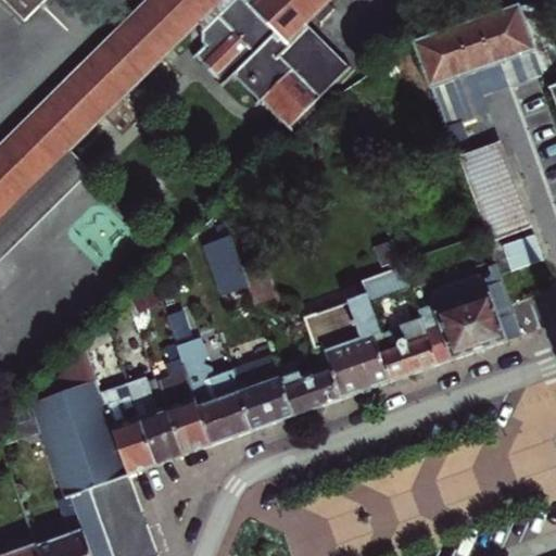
[(0,0),(0,3),(21,25),(46,0),(0,0)]
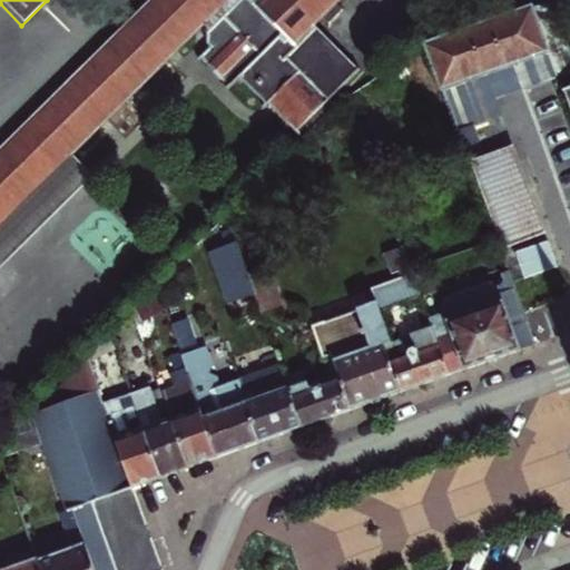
[(0,264),(18,246),(0,228),(0,222),(192,27),(197,32),(195,33),(195,47),(198,51),(190,61),(218,91),(229,81),(257,111),(261,108),(295,144),(327,114),(320,105),(340,84),(297,39),(307,30),(314,38),(328,23),(322,17),(337,0),(141,0),(0,144),(0,264)]
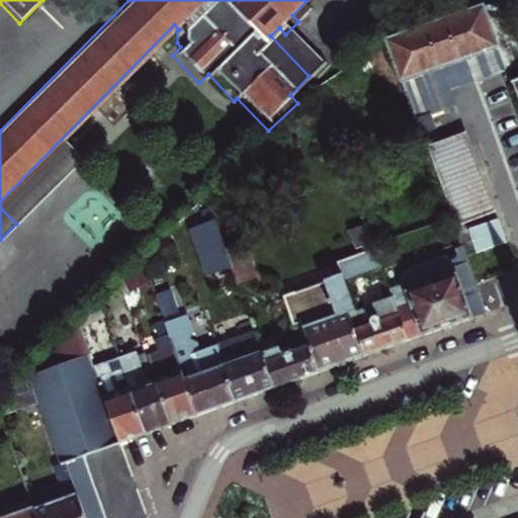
[(435,67),(511,38),(496,0),(486,0),(381,41),(416,133),(430,126),(425,113),(450,104),(444,90),(435,67)]
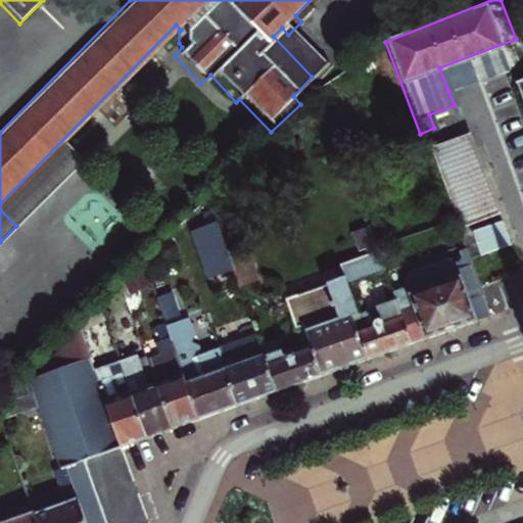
[(522,61),(522,57),(516,39),(439,67),(448,91),(464,85),(522,61)]
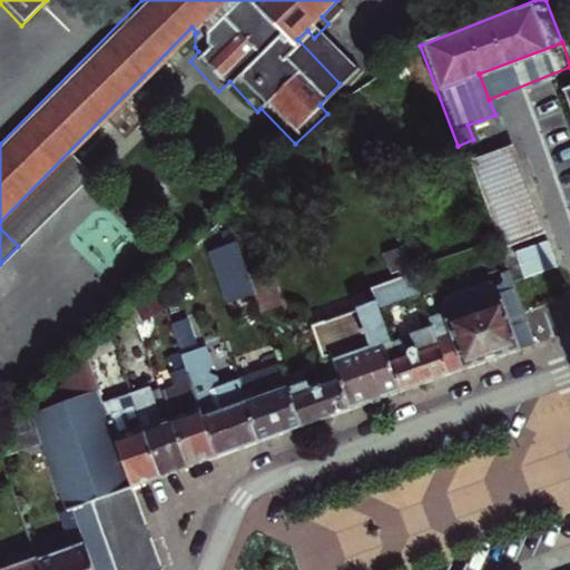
[(465,166),(500,254),(540,238),(505,149),(465,166)]
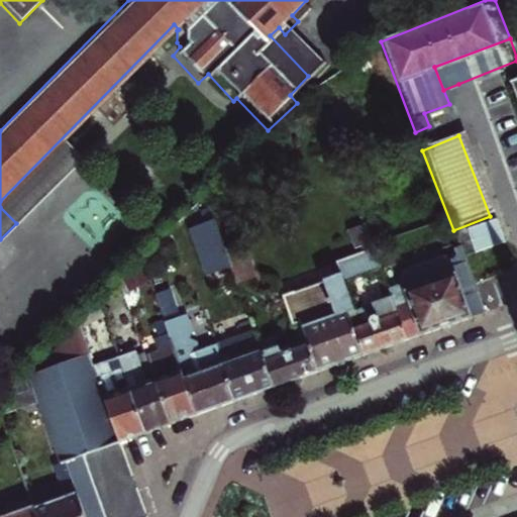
[(227,268),(220,248),(210,221),(187,228),(205,276),(227,268)]
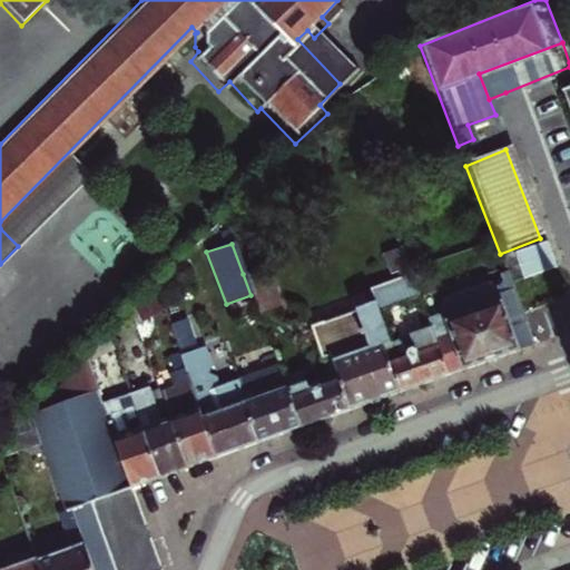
[(411,274),(404,258),(393,263),(399,278),(411,274)]
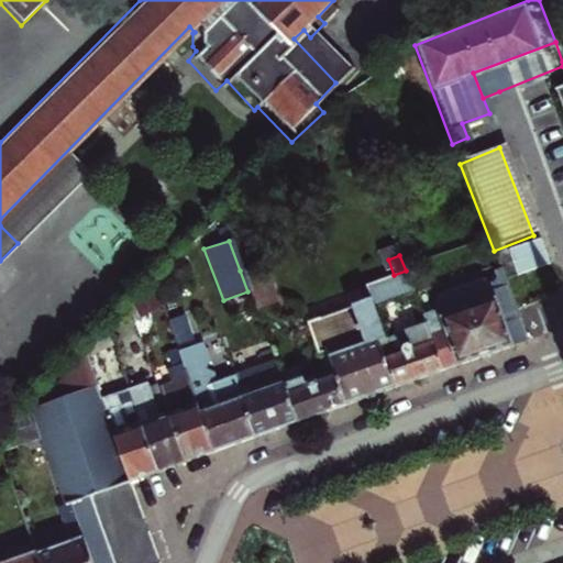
[(250,267),(240,271),(247,291),(257,287),(250,267)]
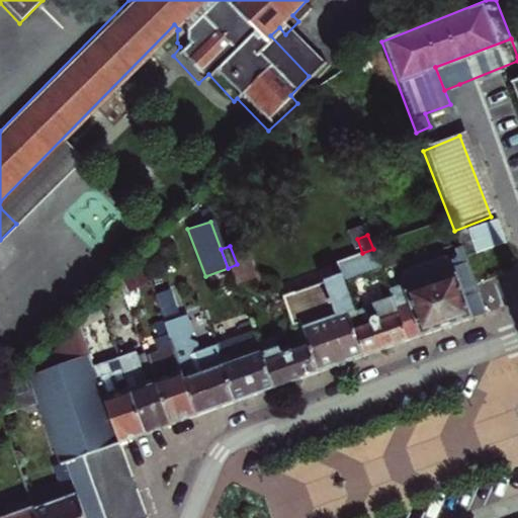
[(341,281),(380,267),(375,255),(373,249),(362,253),(335,263),(340,277),(341,281)]
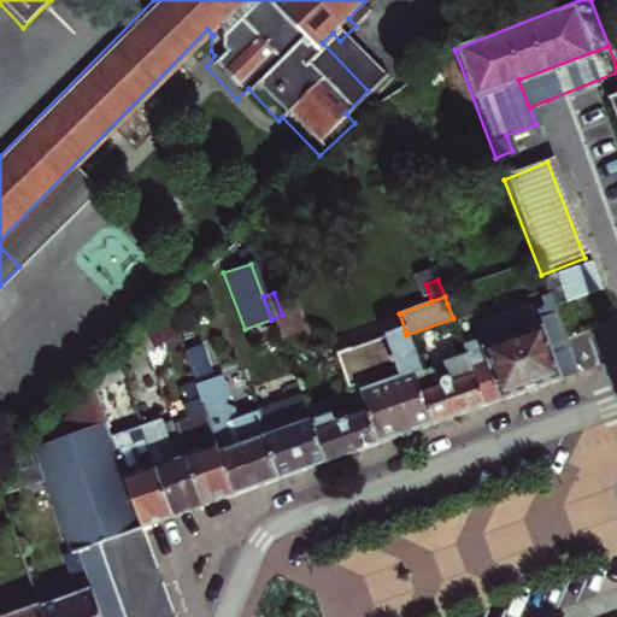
[(550,297),(544,300),(550,317),(557,315),(550,297)]
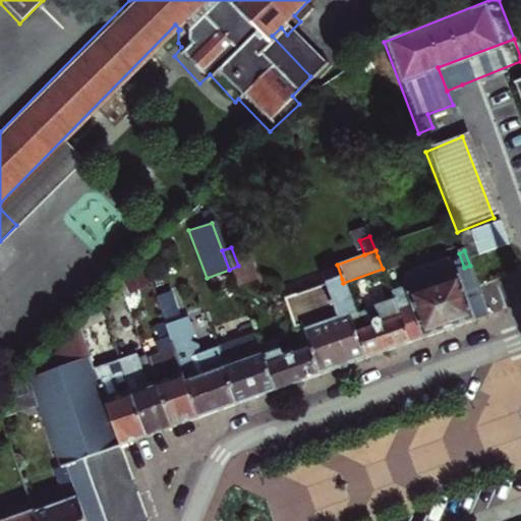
[(464,268),(459,253),(451,256),(453,261),(457,271),(464,268)]
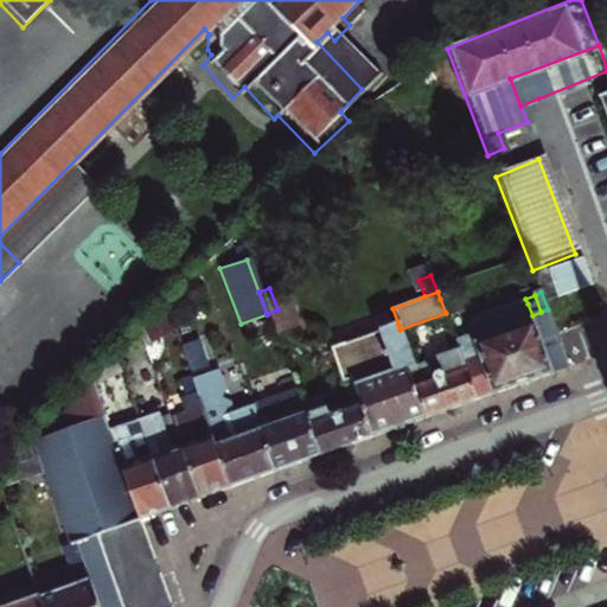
[(457,340),(458,345),(479,400),(529,381),(569,366),(548,310),(541,312),(532,315),(528,304),(521,301),(477,318),(471,327),(473,333),(457,340)]
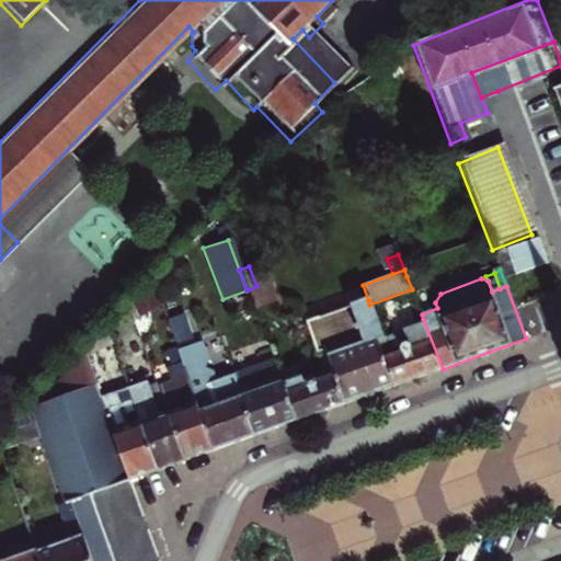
[(263,305),(256,286),(247,290),(253,309),(263,305)]
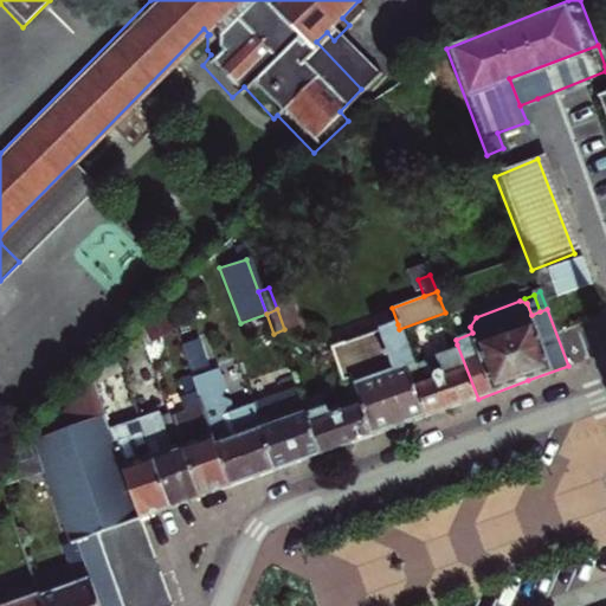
[(331,347),(343,381),(352,379),(373,436),(401,426),(426,417),(407,367),(413,365),(399,329),(398,324),(378,331),(380,339),(345,352),(342,343),(331,347)]
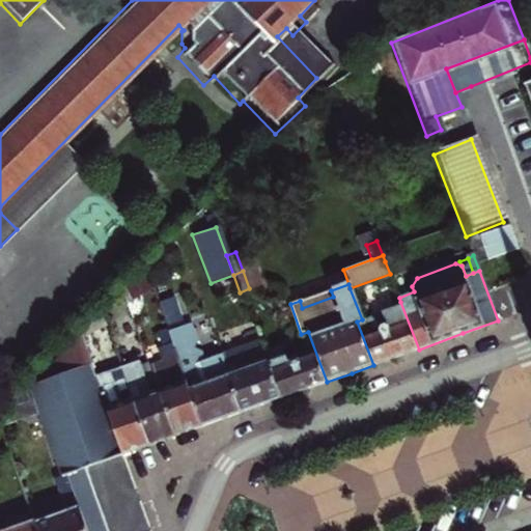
[(331,290),(300,301),(302,308),(333,297),(331,290)]
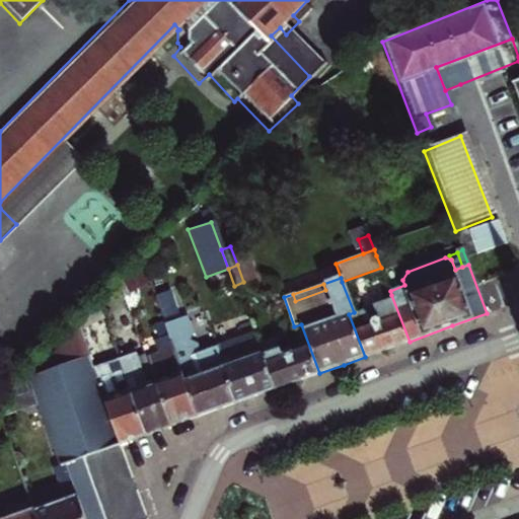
[(380,322),(371,325),(364,327),(360,315),(358,311),(354,312),(349,314),(365,357),(387,349),(410,342),(391,295),(373,302),(380,322)]
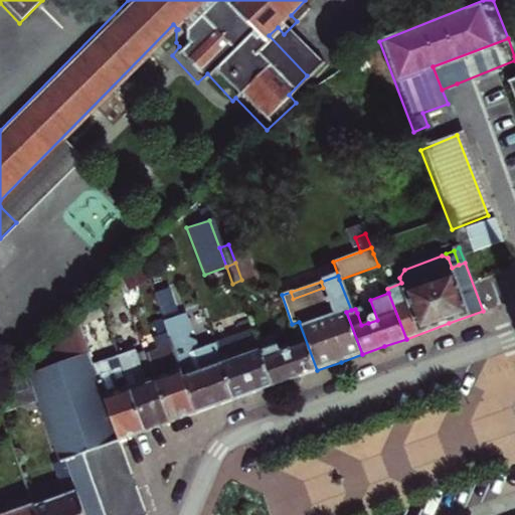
[(363,311),(357,313),(361,325),(368,323),(363,311)]
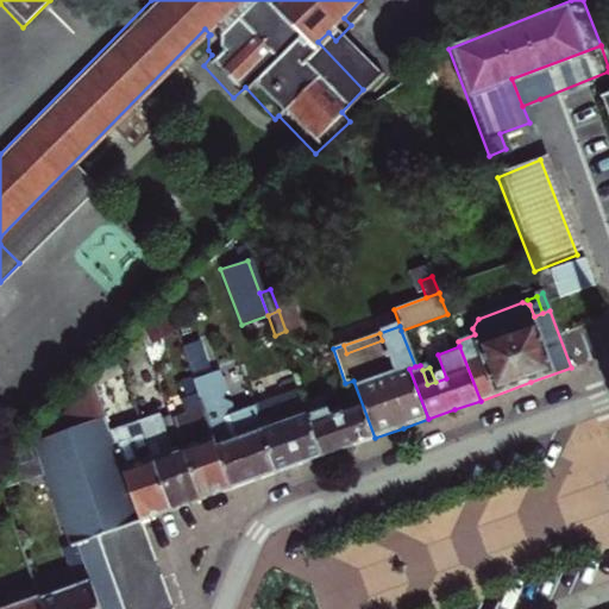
[(192,383),(231,490),(251,483),(276,473),(251,408),(251,407),(232,414),(228,403),(220,401),(225,393),(217,371),(190,381),(192,383)]
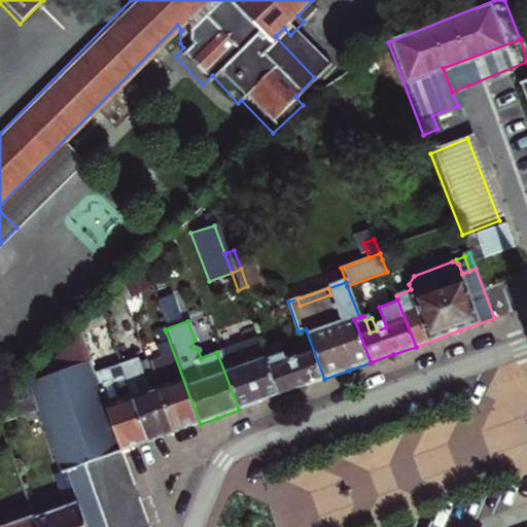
[(264,359),(277,396),(297,388),(324,379),(306,329),(299,331),(303,346),(281,353),(277,342),(259,348),(264,359)]
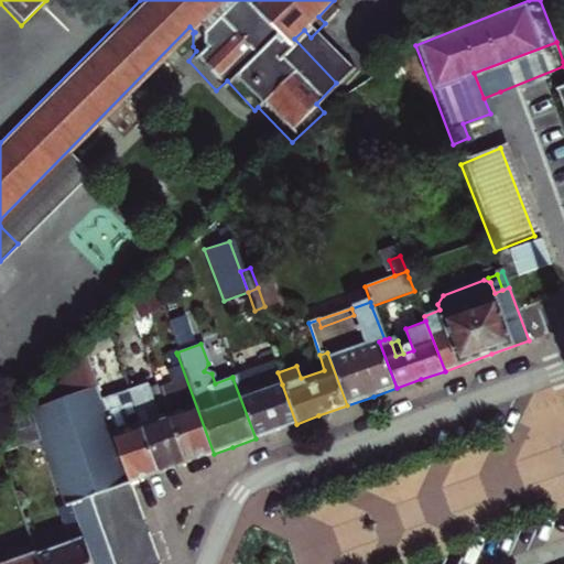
[(41,440),(65,505),(69,502),(93,563),(116,563),(91,498),(97,496),(131,484),(99,400),(83,354),(30,409),(41,440)]
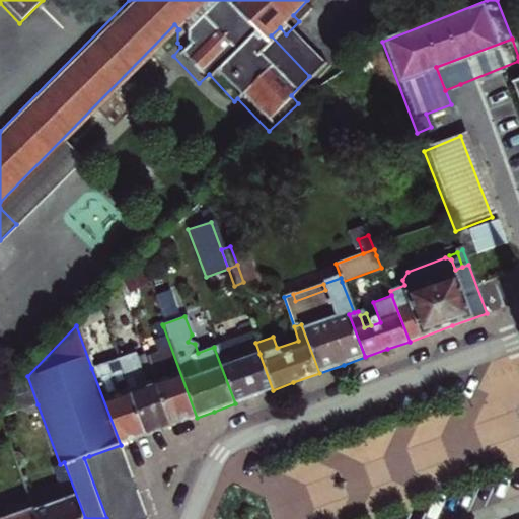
[(145,359),(171,426),(184,422),(197,418),(163,326),(157,328),(160,337),(156,338),(161,353),(145,359)]
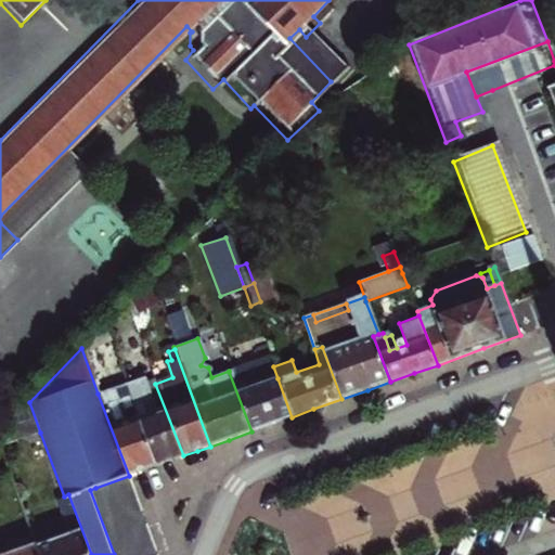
[(229,372),(252,431),(270,425),(292,417),(278,378),(270,357),(229,372)]
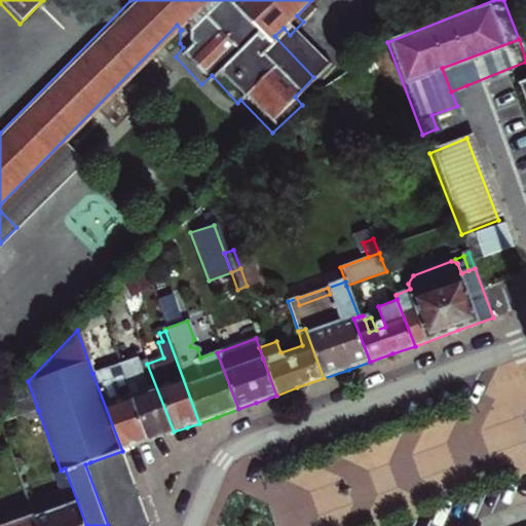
[(132,397),(148,441),(159,437),(174,431),(147,364),(139,367),(136,358),(119,365),(132,397)]
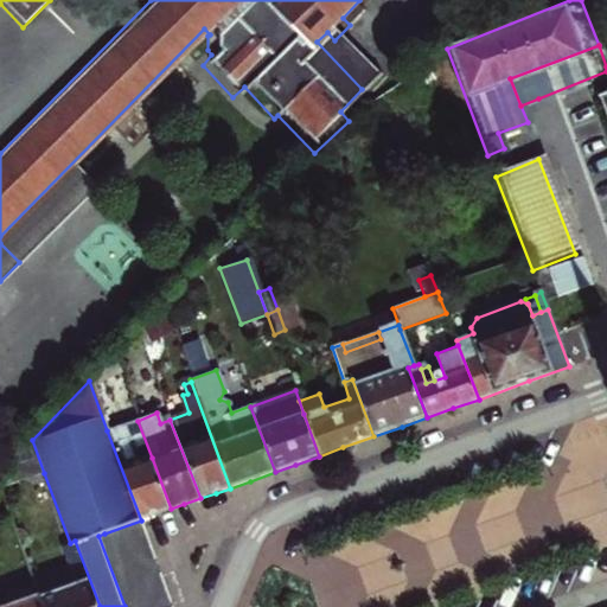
[(160,513),(171,509),(152,458),(138,462),(122,423),(107,430),(141,521),(160,513)]
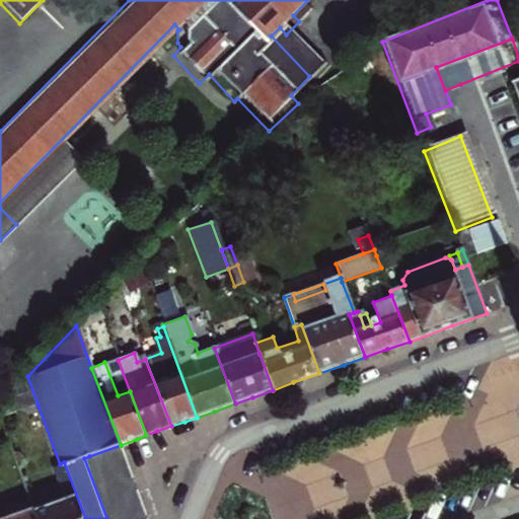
[(16,412),(38,404),(27,376),(10,394),(16,412)]
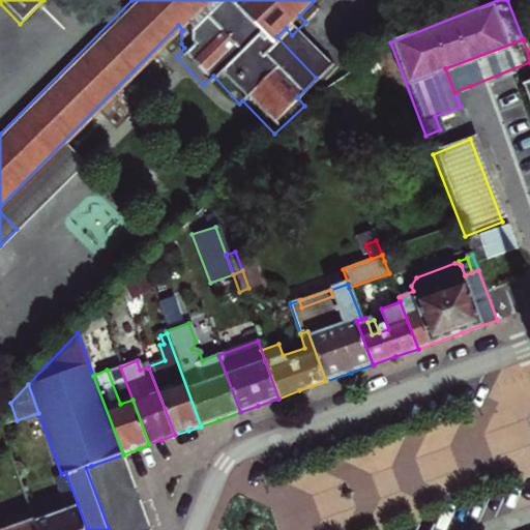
[(35,520),(38,529),(87,529),(65,472),(61,474),(54,477),(65,508),(35,520)]
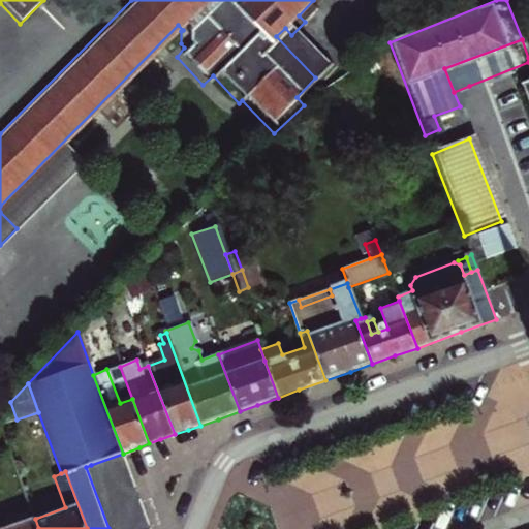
[(0,528),(38,528),(35,519),(33,514),(0,525),(0,528)]
